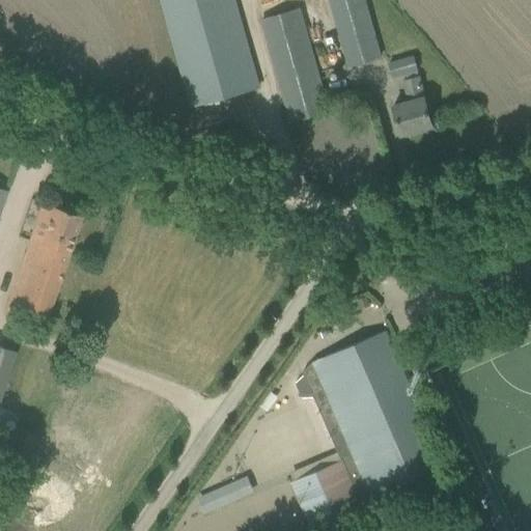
[(160,0),(186,87),(191,107),(259,88),(253,67),(233,0),(160,0)]
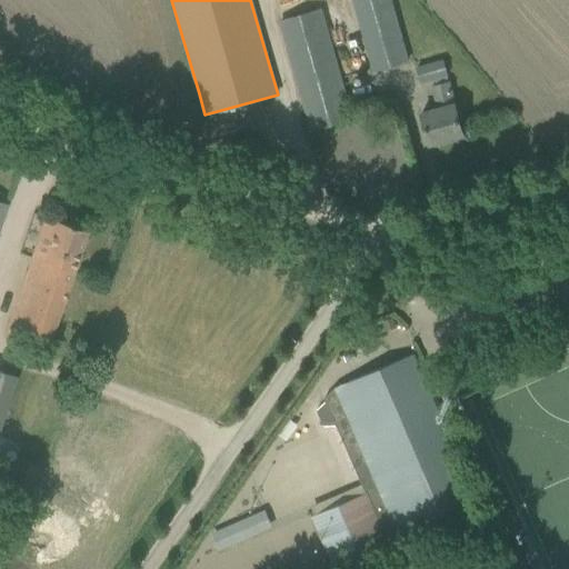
[(352,0),(372,70),(408,60),(390,0),(352,0)]
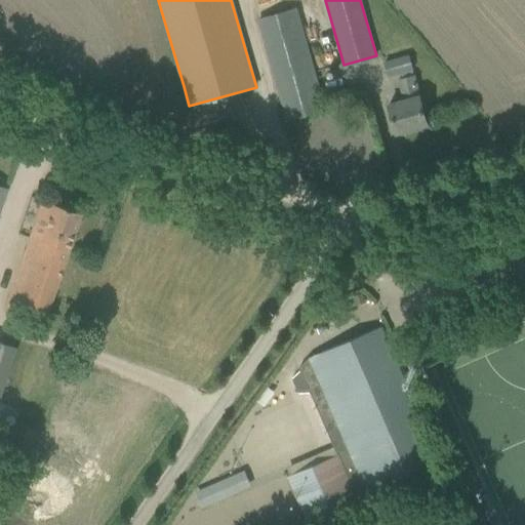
[(258,22),(281,101),(287,120),(324,109),(296,10),(258,22)]
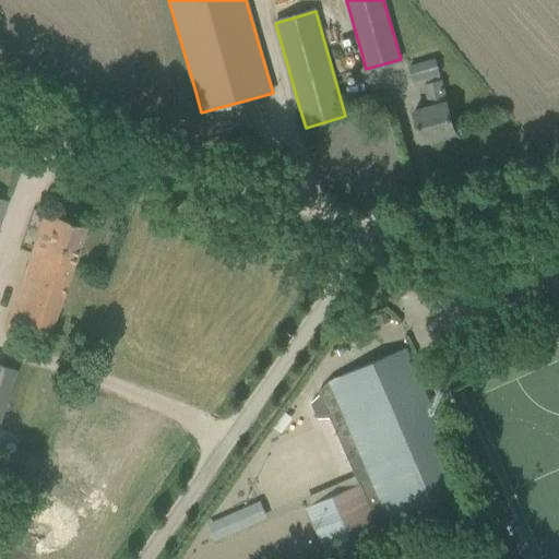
[(424,79),(431,107),(414,111),(423,142),(454,132),(449,111),(447,103),(435,60),(411,67),(414,81),(424,79)]
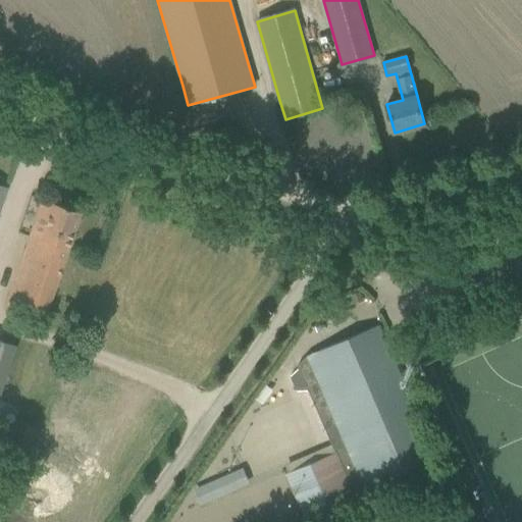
[(3,306),(42,318),(80,213),(41,199),(3,306)]
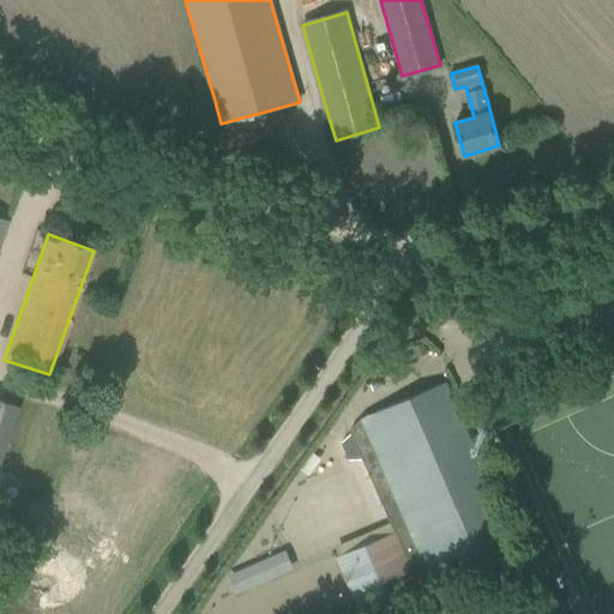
[(423,343),(413,348),(419,359),(429,353),(423,343)]
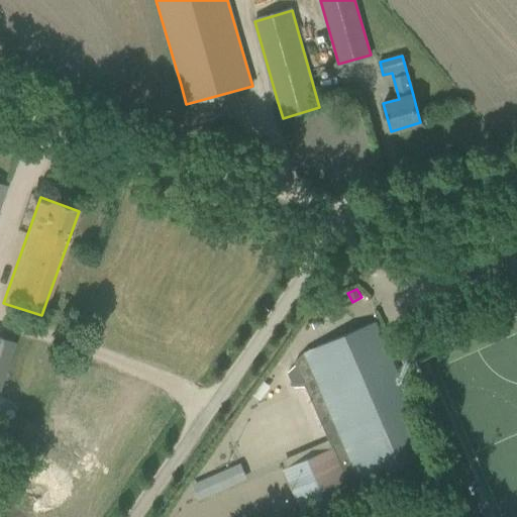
[(331,448),(283,470),(303,516),(304,516),(366,491),(364,488),(434,457),(376,322),(309,351),(304,353),(295,363),(296,366),(288,373),(294,388),(305,387),(331,448)]
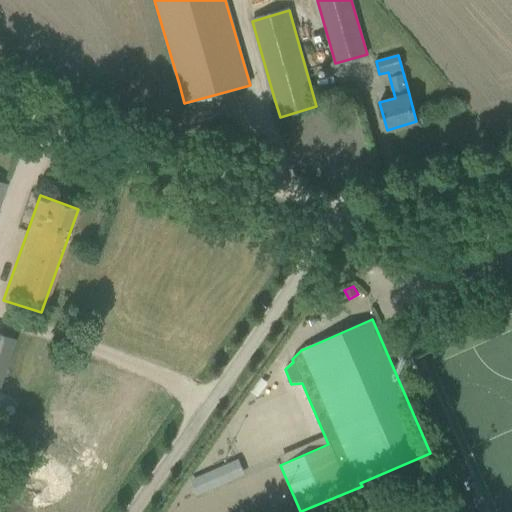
[(0,377),(13,339),(0,334),(0,377)]
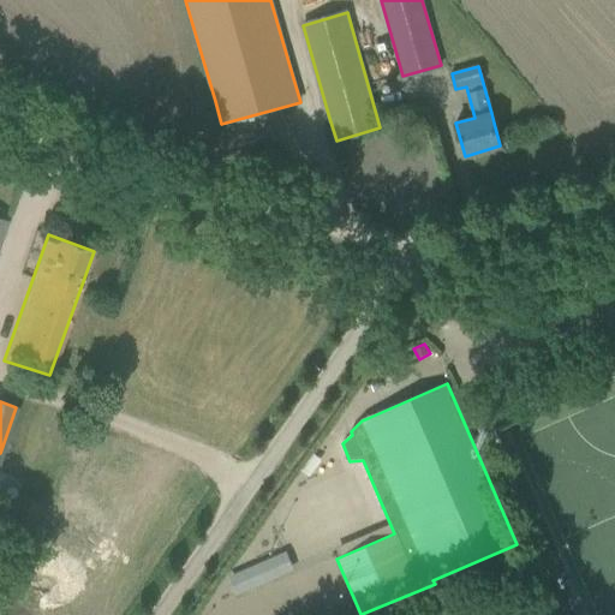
[(40,507),(18,494),(1,523),(22,536),(40,507)]
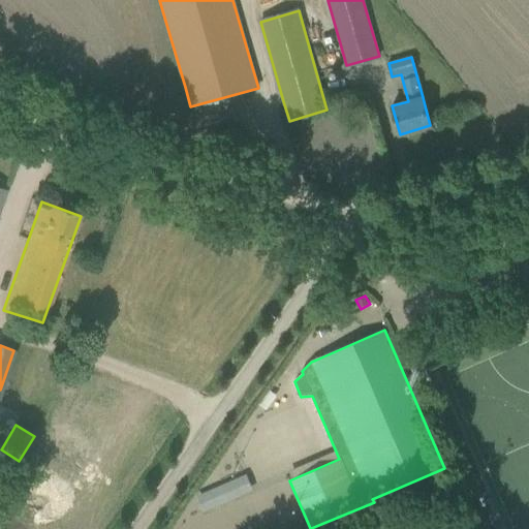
[(200,514),(253,498),(247,476),(193,492),(200,514)]
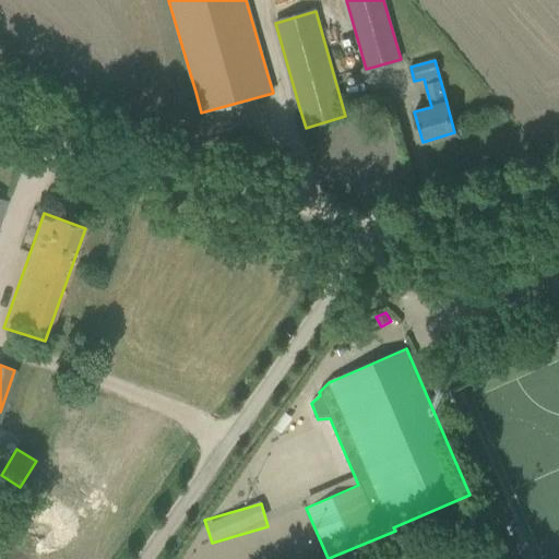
All buildings are outlined.
